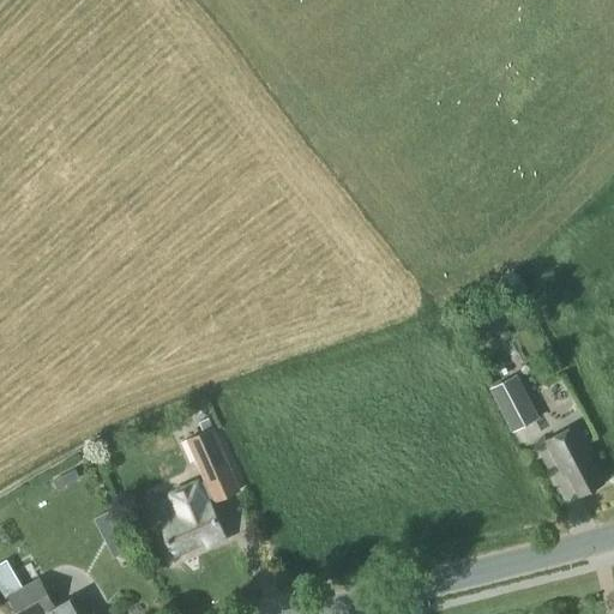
[(540,417),(517,373),(489,387),(512,432),(540,417)]
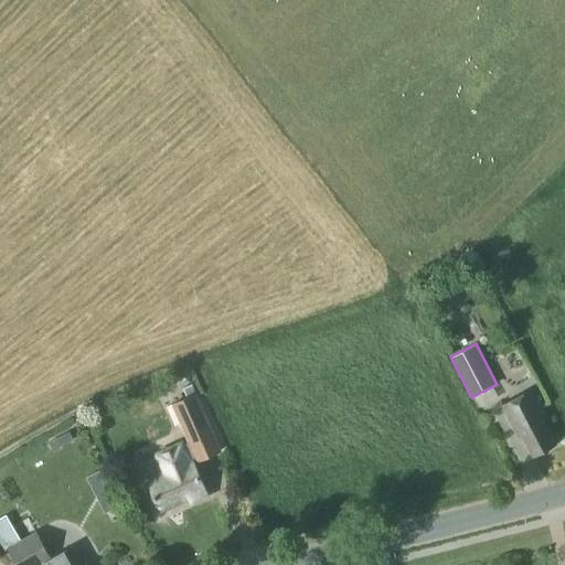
[(533,456),(555,444),(540,414),(543,412),(531,390),(501,406),(513,428),(516,426),(533,456)]
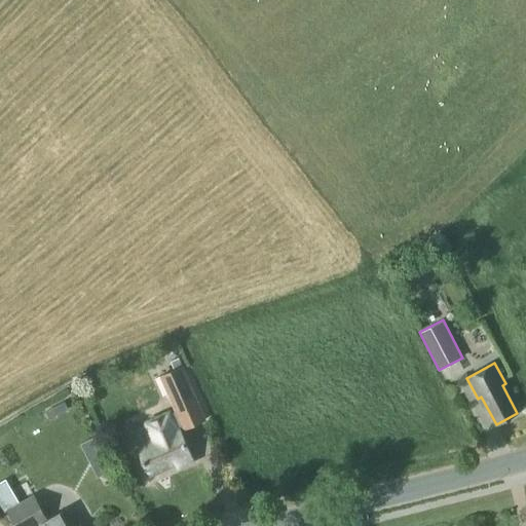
[(184,429),(205,419),(182,366),(160,376),(176,411),(146,423),(147,426),(127,435),(125,439),(130,451),(135,452),(140,450),(149,474),(175,461),(177,466),(192,460),(180,430),(177,433),(175,427),(182,424),(184,429)]
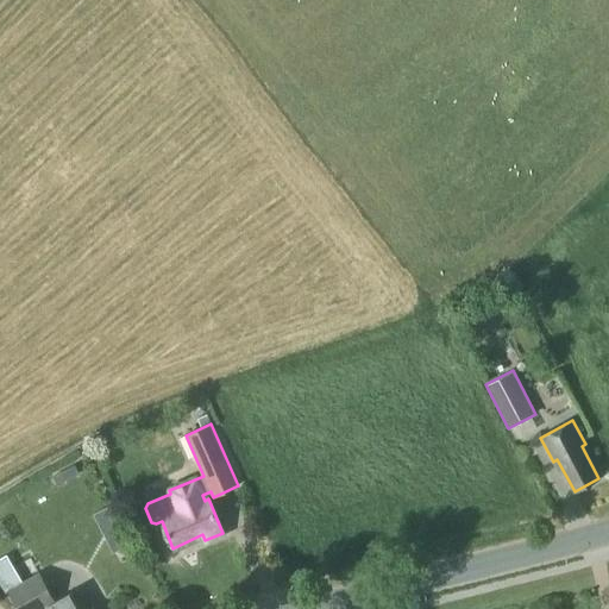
[(130,544),(111,506),(94,514),(113,552),(130,544)]
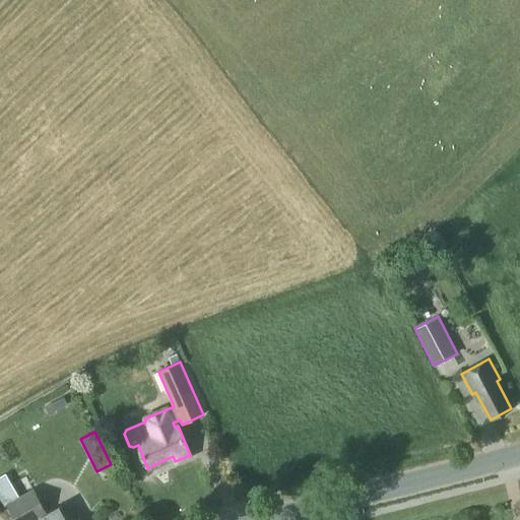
[(7,505),(20,498),(6,473),(0,476),(0,499),(4,506),(7,505)]
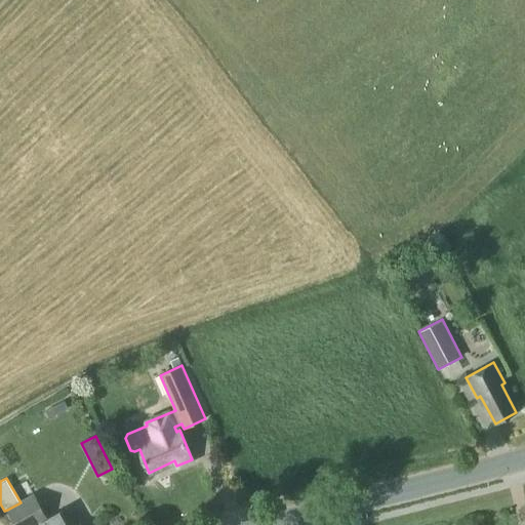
[(68,507),(58,513),(47,519),(33,494),(21,502),(7,510),(15,524),(80,524),(79,522),(77,523),(68,507)]
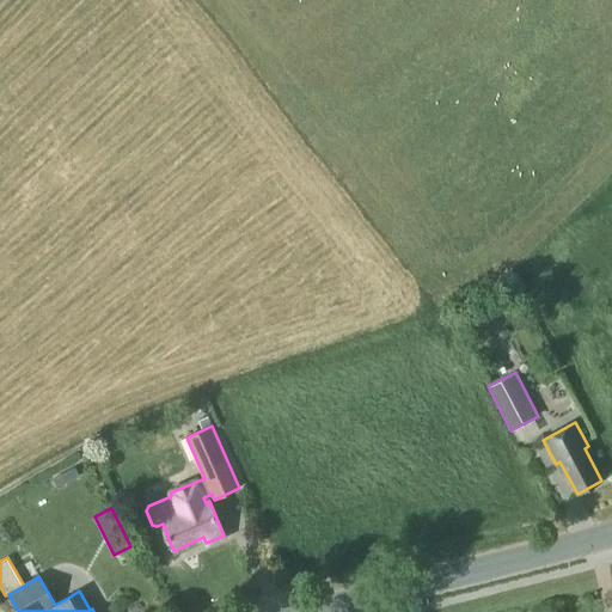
All buildings are outlined.
